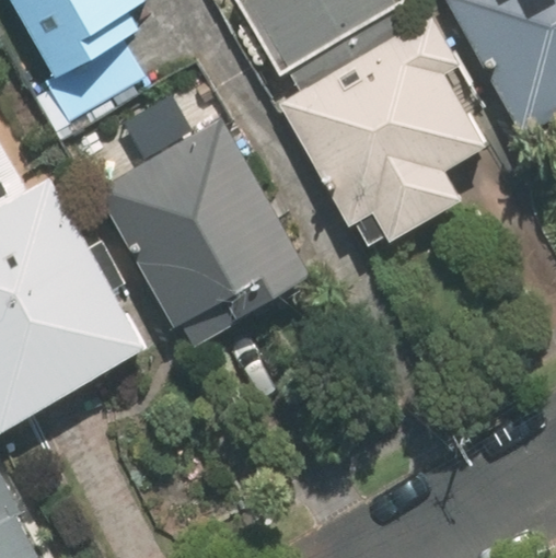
[(142,32),(129,8),(142,0),(4,0),(71,118),(148,76),(128,39),(142,32)]
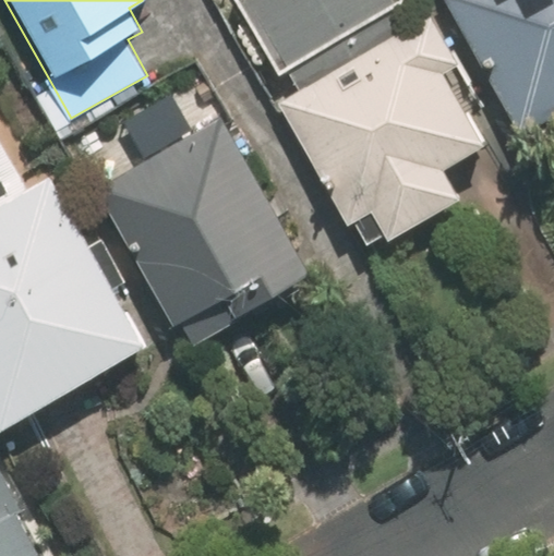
[(400,2),(399,0),(242,0),(282,70),(400,2)]
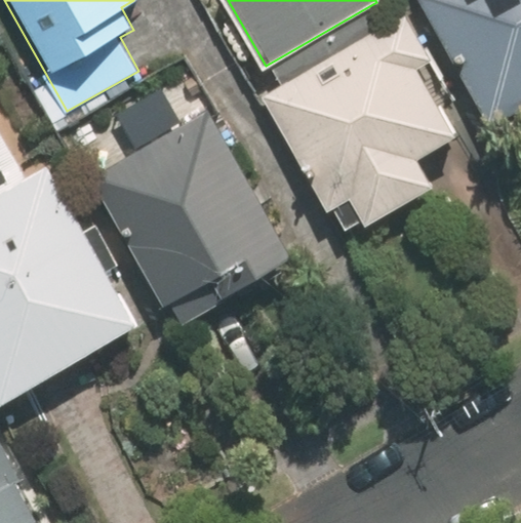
[(416,0),(488,128),(520,109),(520,0),(416,0)]
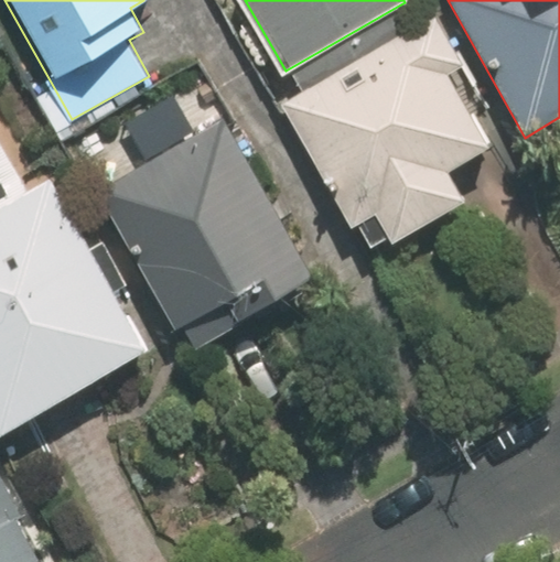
[(376,218),(390,245),(464,203),(445,171),(495,142),(454,71),(467,63),(439,12),(279,103),(352,231),(376,218)]
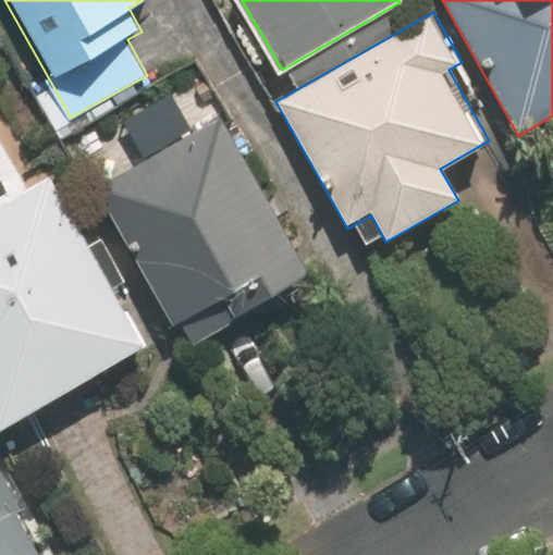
[(221,119),(94,190),(171,328),(179,324),(192,346),(311,279),(221,119)]
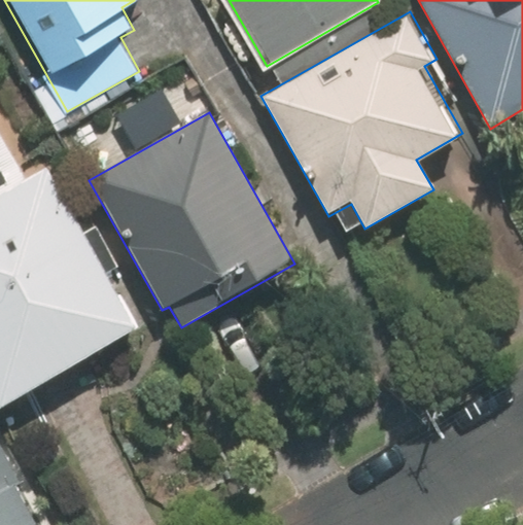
[(0,408),(140,327),(45,165),(22,178),(0,140),(0,408)]
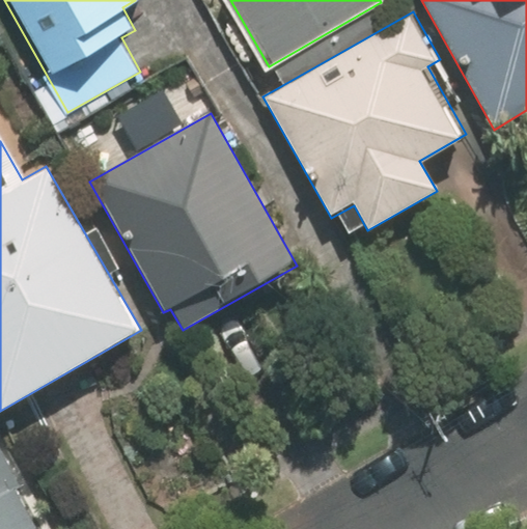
[(0,528),(43,528),(0,446),(0,528)]
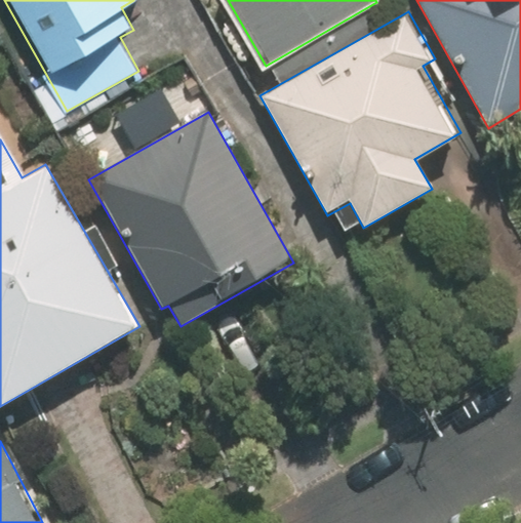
All buildings are outlined.
